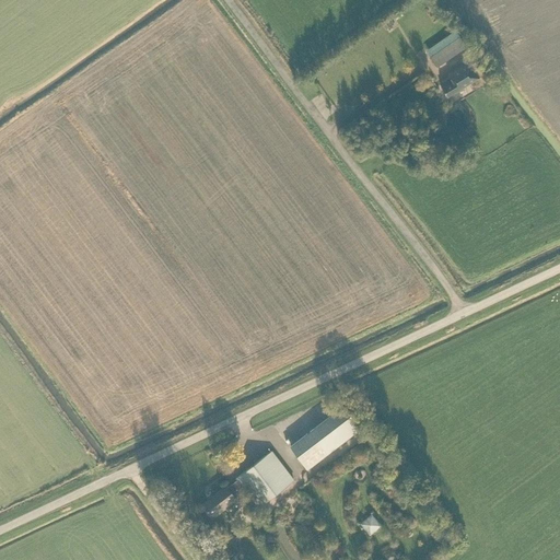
[(394,24),(389,18),(381,23),(385,30),(394,24)]
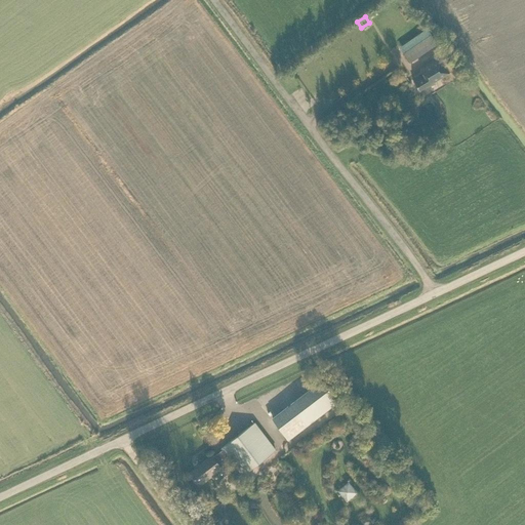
[(409,62),(436,44),(430,35),(403,52),(409,62)]
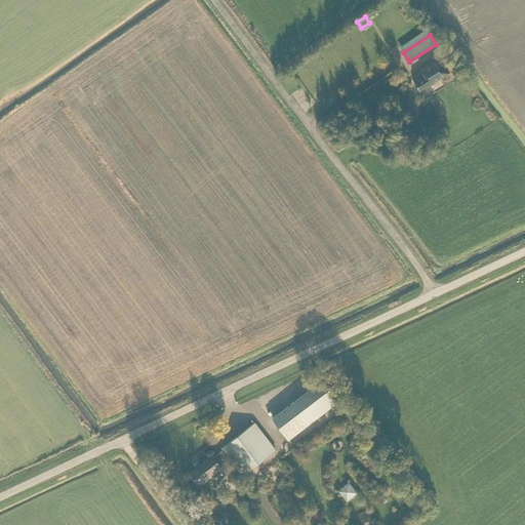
[(423,72),(412,79),(420,91),(447,75),(451,73),(455,80),(465,74),(454,58),(453,56),(444,63),(445,64),(444,64),(442,61),(441,58),(422,70),(423,72)]
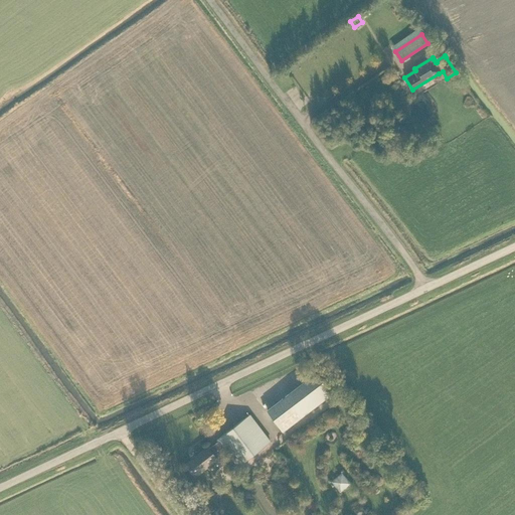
[(332,393),(316,372),(267,410),(283,432),(332,393)]
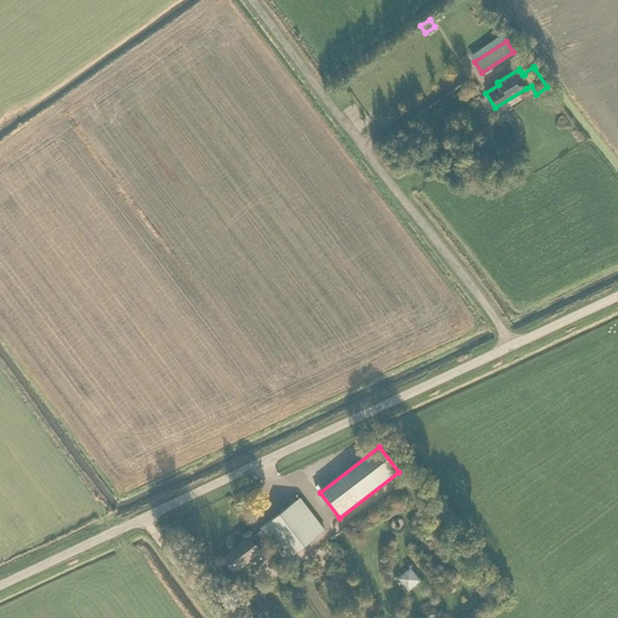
[(286,559),(325,530),(301,497),(262,526),(262,528),(263,530),(251,540),(249,536),(223,557),(234,571),(261,552),(260,551),(272,542),(286,559)]
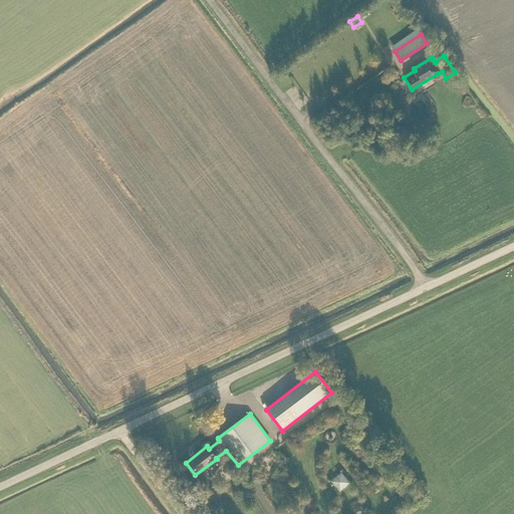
[(341,471),(330,480),(339,491),(350,482),(341,471)]
